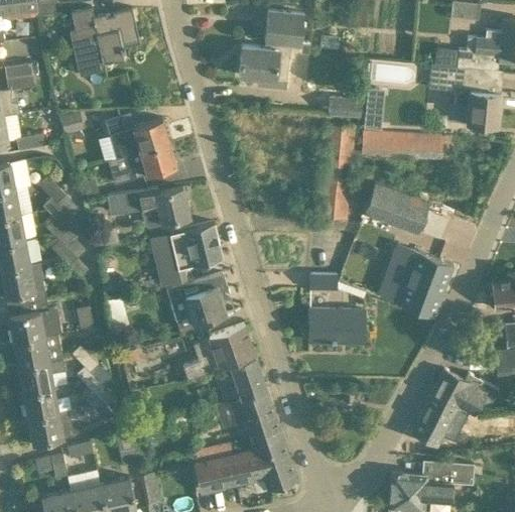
[(39,16),(37,5),(37,2),(0,5),(0,18),(6,17),(7,22),(39,18),(39,16)]
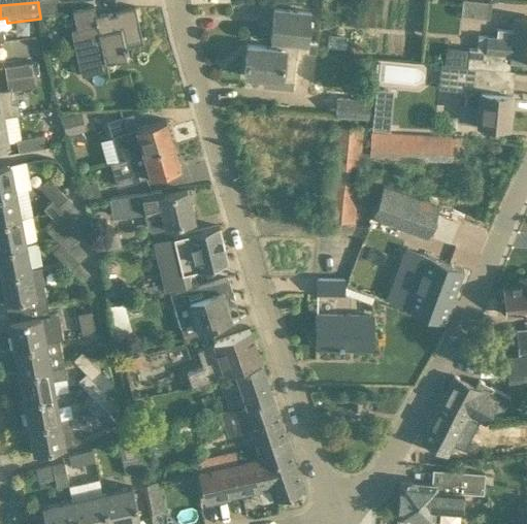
[(461,19),(490,22),(492,5),(463,2),(461,19)]
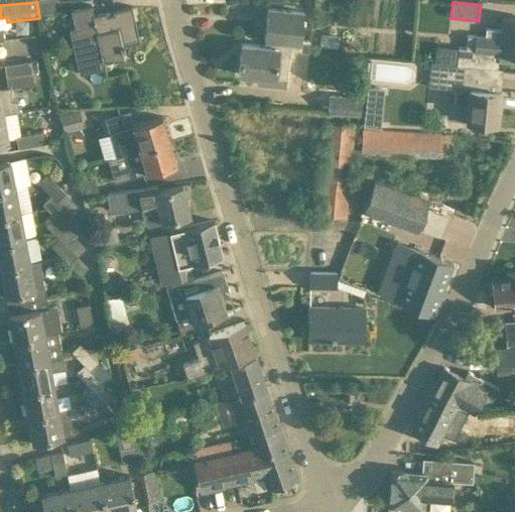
[(37,5),(39,16),(55,14),(54,3),(37,5)]
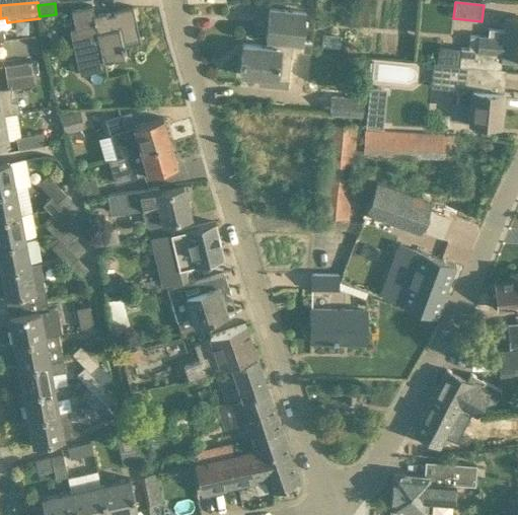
[(74,52),(76,57),(80,77),(105,71),(103,64),(105,64),(126,63),(124,54),(126,53),(125,49),(141,45),(134,9),(114,13),(114,12),(106,13),(106,14),(94,17),(92,8),(72,12),(75,30),(70,31),(74,52)]
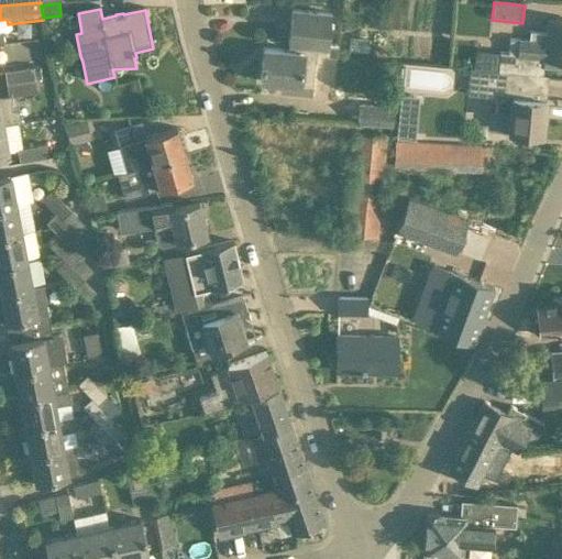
[(289,87),(288,97),(313,99),(318,52),(329,53),(332,18),(315,15),(293,13),(289,48),(297,48),(296,55),(265,52),(262,84),(289,87)]
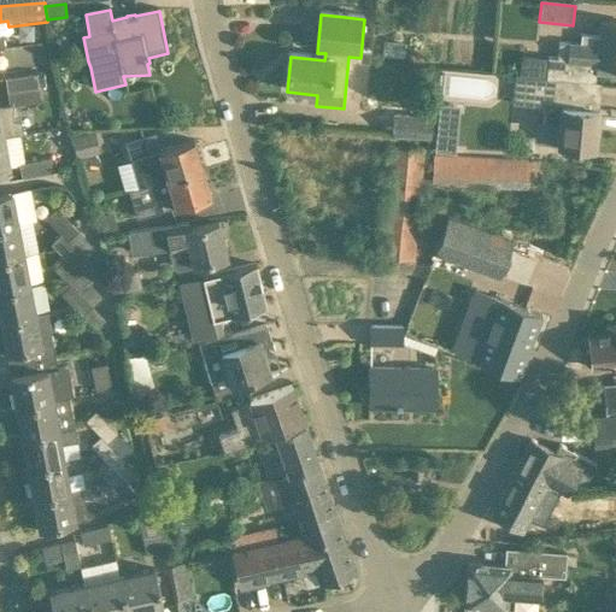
[(549,60),(549,62),(546,81),(574,83),(574,81),(579,82),(578,84),(597,86),(597,84),(597,76),(615,78),(615,25),(599,24),(598,39),(582,37),(582,46),(570,45),(569,46),(559,45),(558,60),(549,60)]
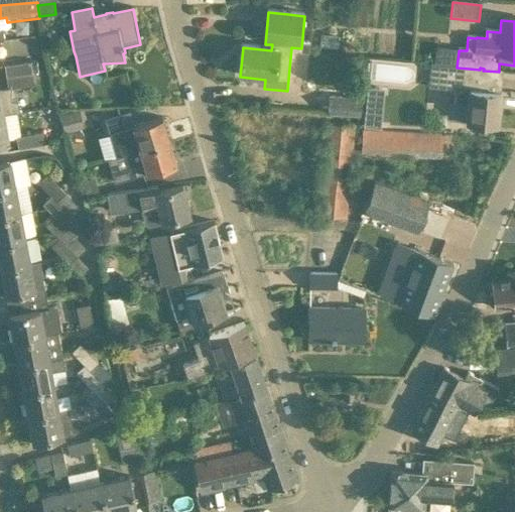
[(310,44),(301,43),(301,48),(300,55),(309,55),(310,44)]
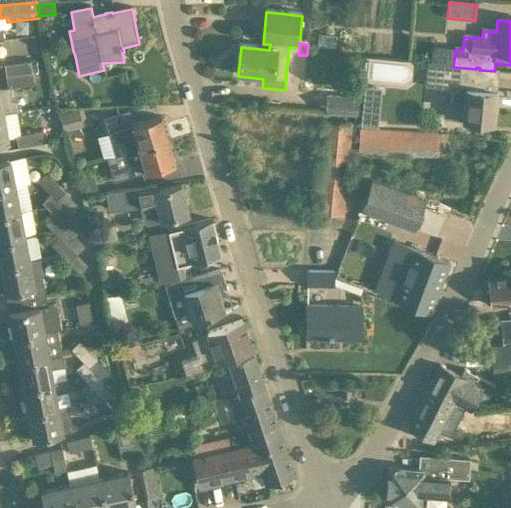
[(6,79),(36,74),(39,74),(37,62),(7,67),(5,67),(6,79)]
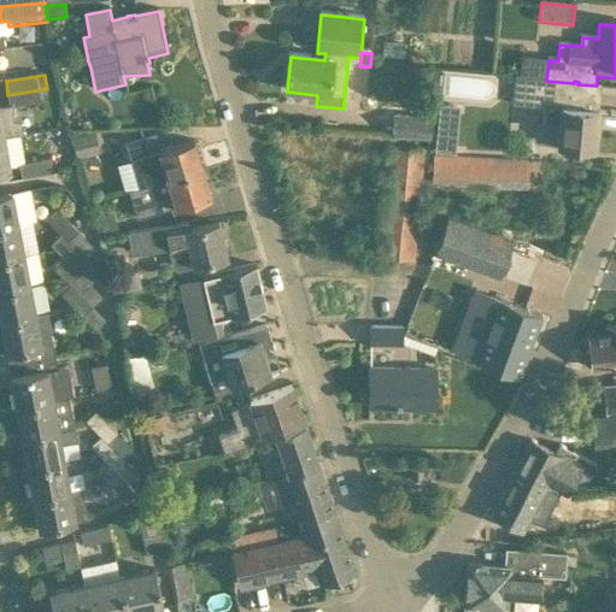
[(599,113),(586,112),(587,98),(596,98),(597,86),(578,84),(579,82),(574,81),(574,83),(546,81),(522,80),(516,78),(512,106),(544,110),(543,125),(561,127),(559,148),(563,148),(570,154),(574,149),(596,152),(599,113)]
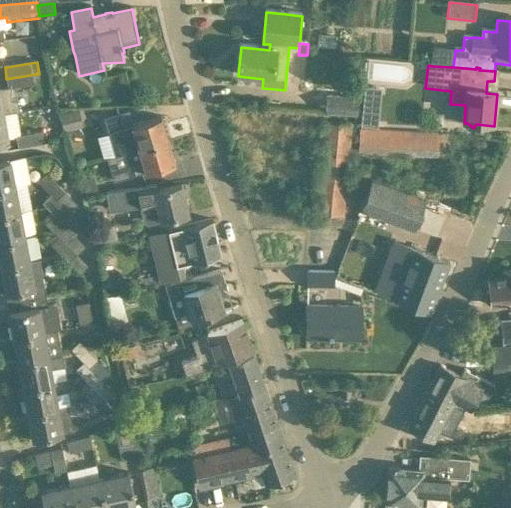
[(1,88),(0,88),(0,116),(5,116),(17,114),(17,113),(19,113),(18,102),(12,102),(12,90),(34,86),(34,83),(37,82),(36,74),(6,79),(8,89),(1,90),(1,88)]
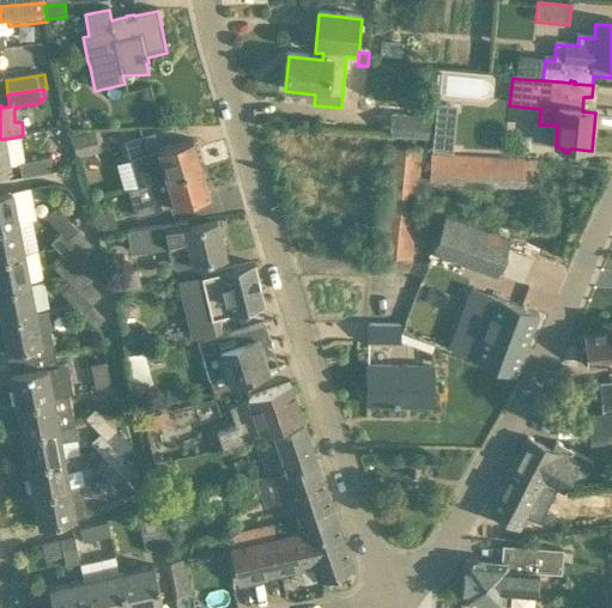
[(431,119),(393,116),(391,138),(429,141),(431,119)]
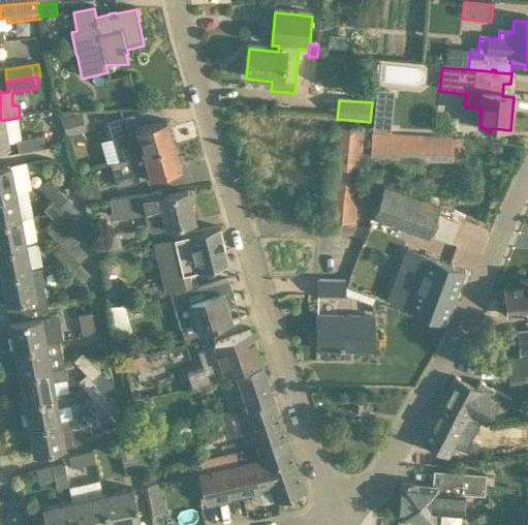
[(373,132),(391,134),(393,115),(375,114),(373,132)]
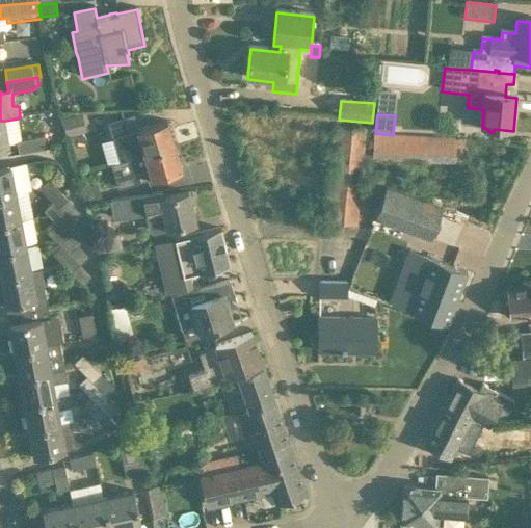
[(83,116),(62,122),(67,139),(87,134),(83,116)]
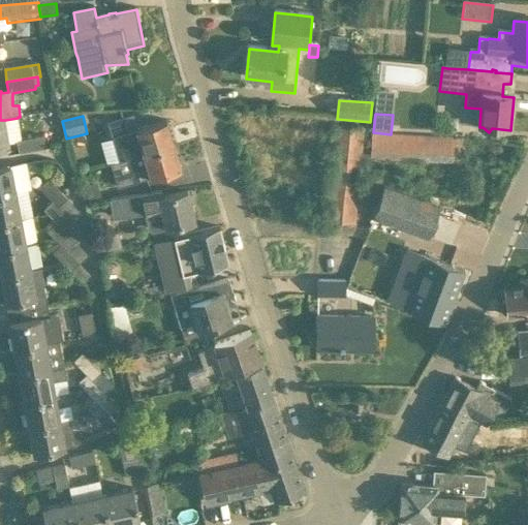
[(167,123),(148,128),(138,131),(134,116),(107,124),(113,141),(119,162),(119,163),(175,147),(167,123)]
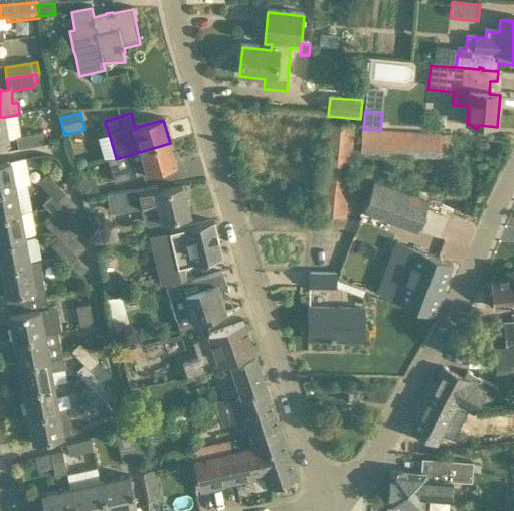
[(0,146),(9,145),(5,117),(0,117),(0,146)]
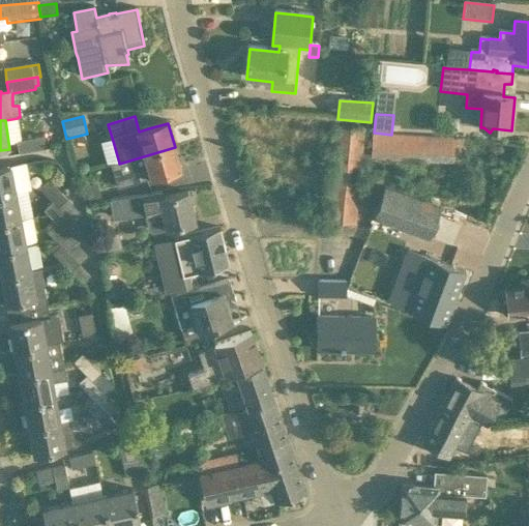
[(330,225),(354,227),(356,228),(365,132),(339,129),(330,225)]
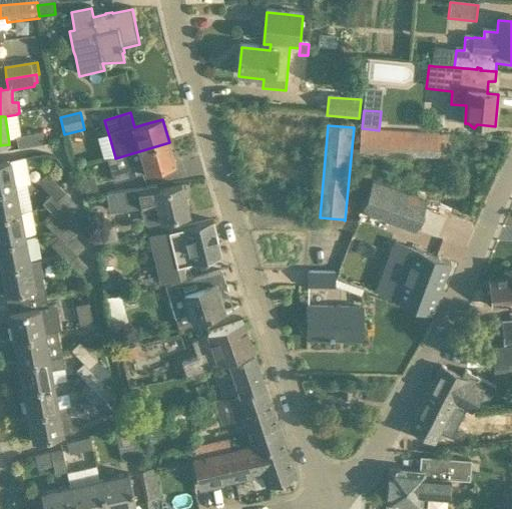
[(441,157),(441,133),(360,130),(359,155),(441,157)]
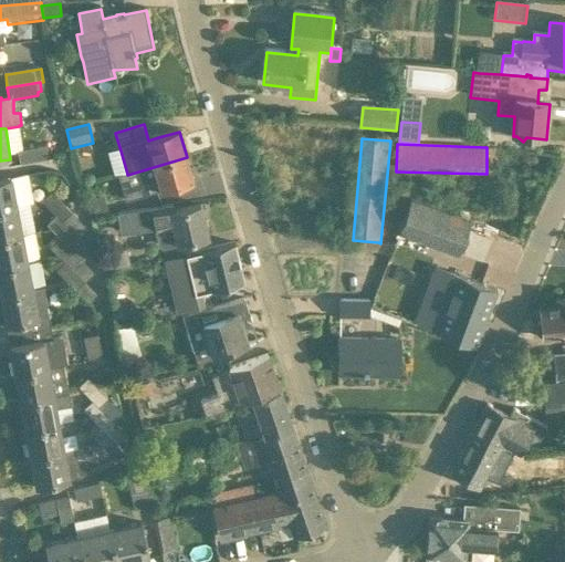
[(49,160),(46,148),(22,154),(19,154),(21,166),(49,160)]
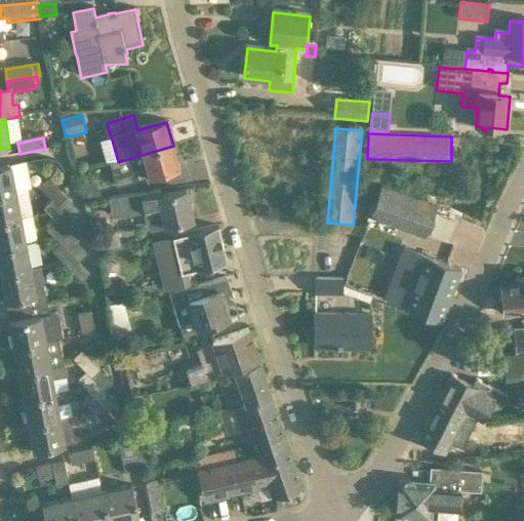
[(117,190),(134,184),(180,170),(173,146),(118,162),(118,161),(110,164),(117,190)]
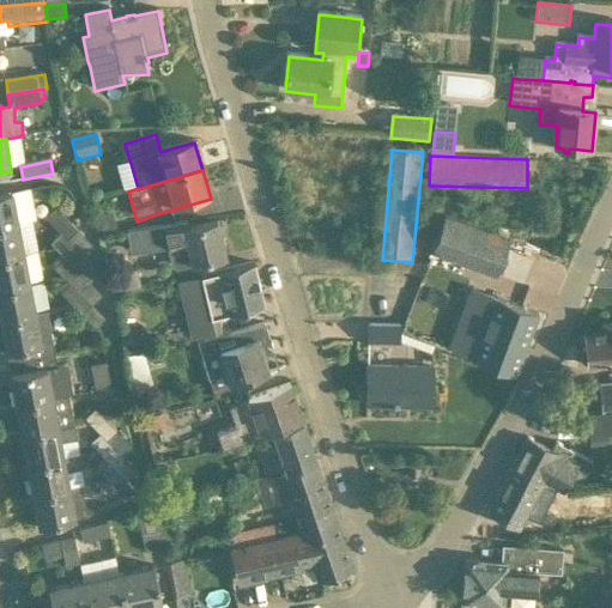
[(0,196),(0,229),(20,225),(37,222),(31,190),(0,196)]
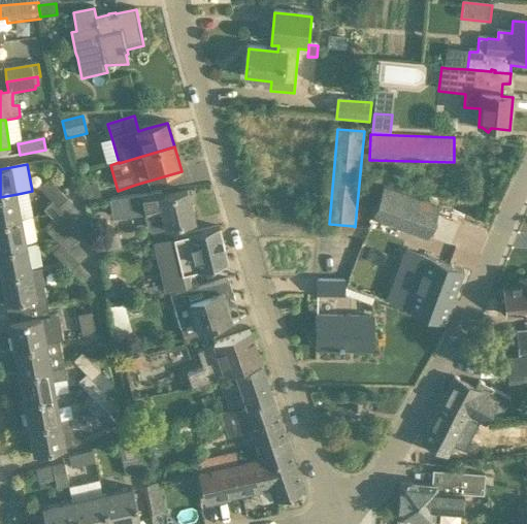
[(40,190),(53,202),(59,209),(68,200),(48,181),(40,190)]
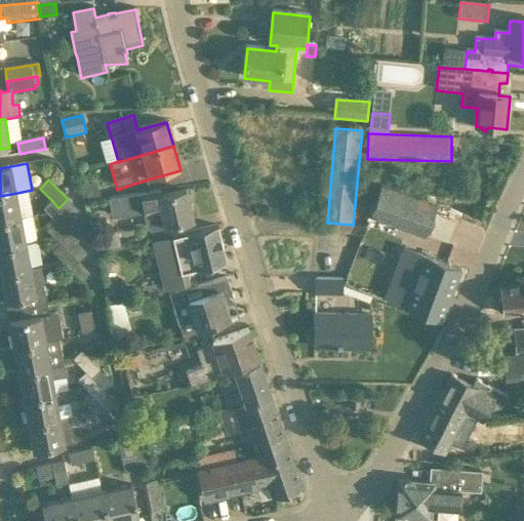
[(87,201),(88,201),(101,198),(96,182),(83,185),(87,201)]
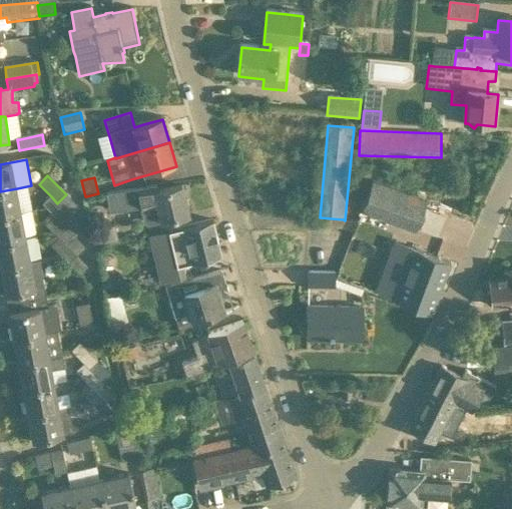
[(373,182),(362,212),(416,233),(427,202),(409,196),(373,182)]
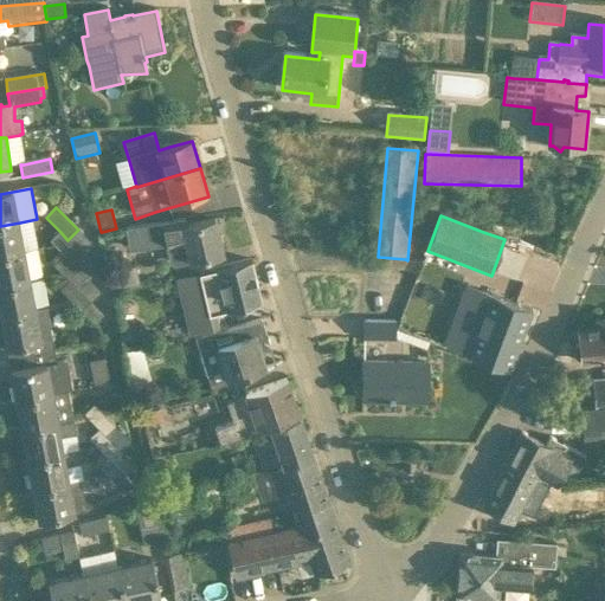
[(127,231),(129,253),(168,249),(172,264),(177,266),(224,256),(216,221),(188,227),(187,221),(127,231)]
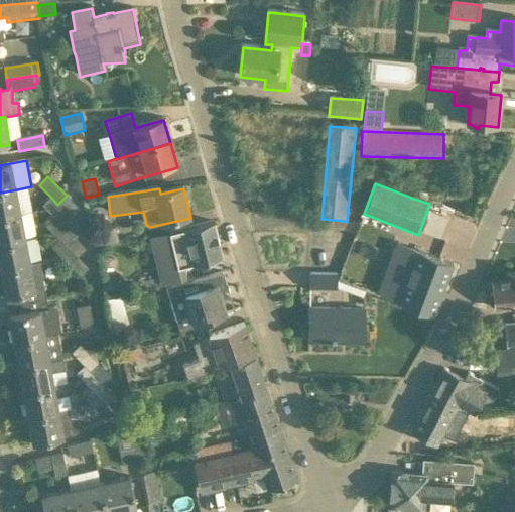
[(0,218),(21,215),(17,189),(0,193),(0,218)]
